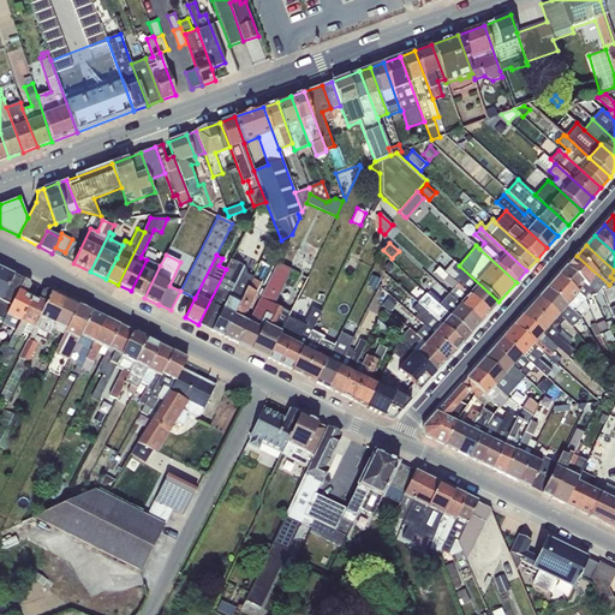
[(577,256),(567,267),(597,293),(599,296),(605,290),(611,287),(609,285),(577,256)]
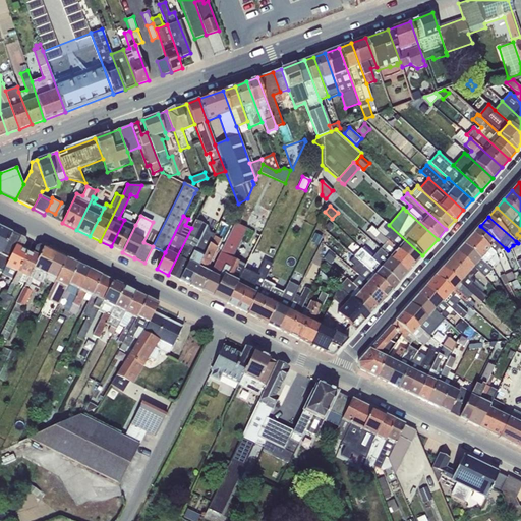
[(122,252),(135,225),(124,220),(111,246),(122,252)]
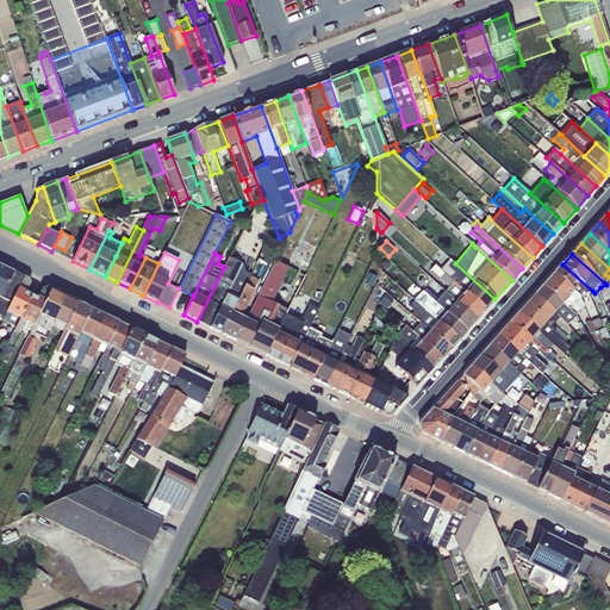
[(244,265),(229,257),(224,267),(197,322),(223,334),(251,277),(253,274),(247,272),(244,265)]
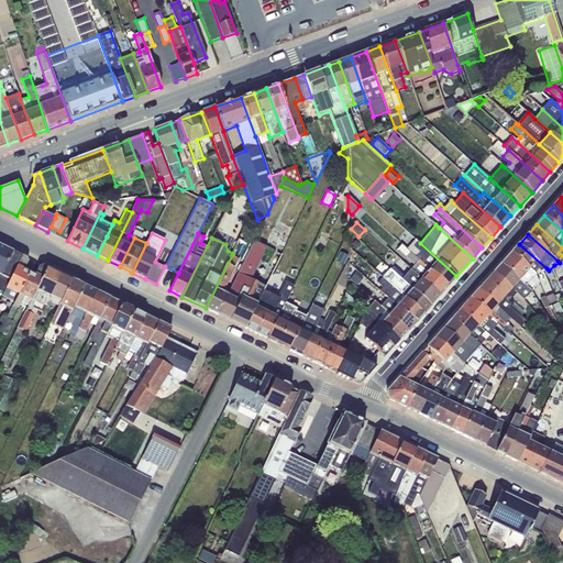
[(456,276),(420,243),(415,239),(406,249),(448,286),(456,276)]
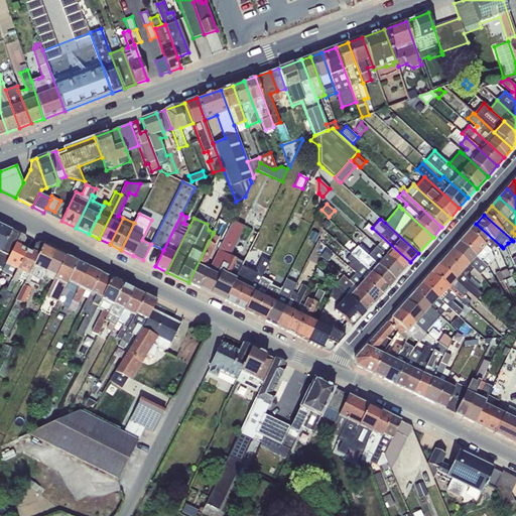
[(209,270),(200,288),(211,294),(230,255),(245,226),(234,221),(209,270)]
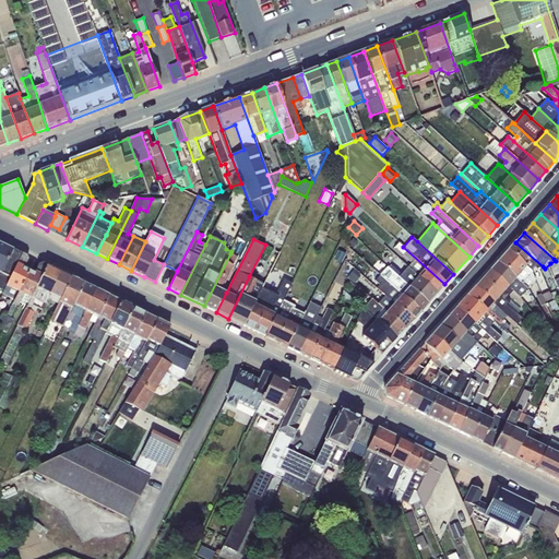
[(444,284),(403,247),(399,242),(394,247),(412,263),(407,268),(437,294),(444,284)]
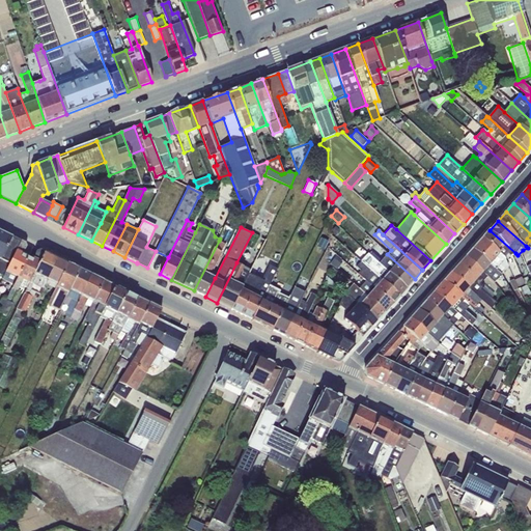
[(490,230),(482,238),(504,257),(507,253),(510,255),(515,253),(490,230)]
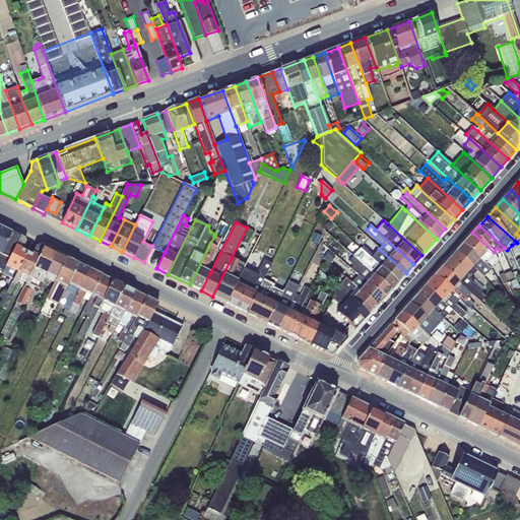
[(0,268),(4,271),(20,237),(0,226),(0,268)]
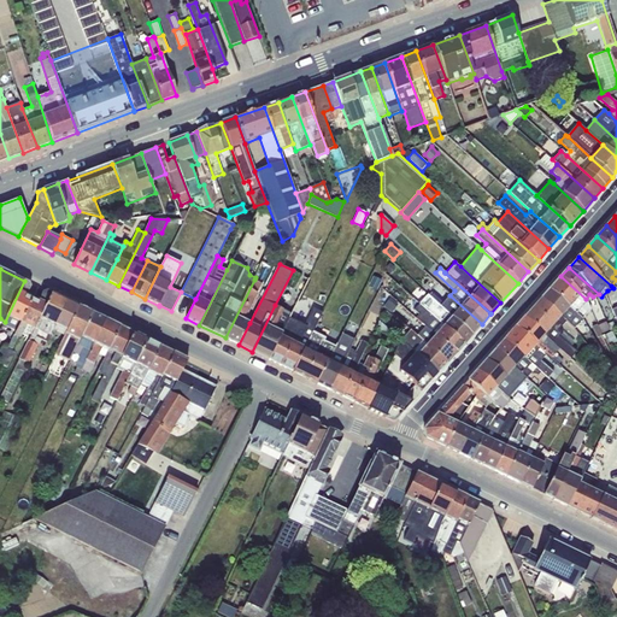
[(368,286),(377,291),(381,280),(372,276),(368,286)]
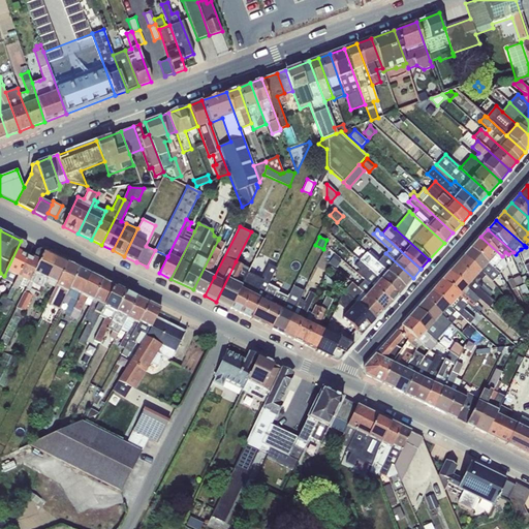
[(480,237),(471,248),(499,273),(506,266),(503,258),(502,256),(480,237)]
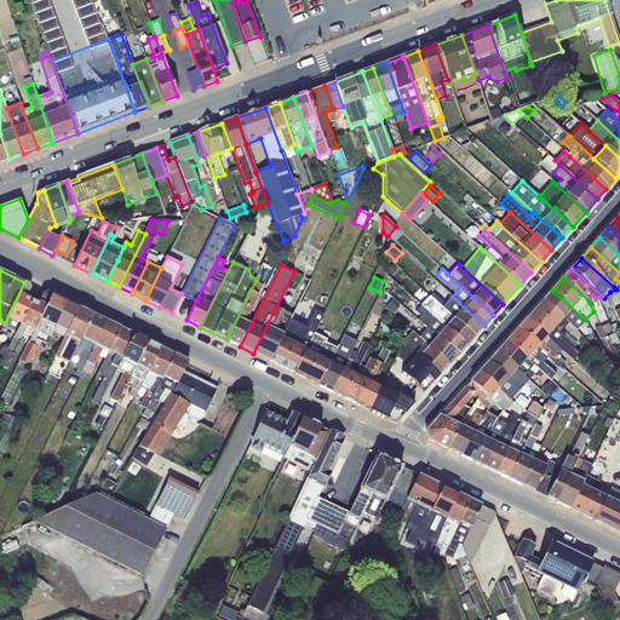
[(256,281),(227,339),(240,346),(251,325),(246,322),(263,285),(256,281)]
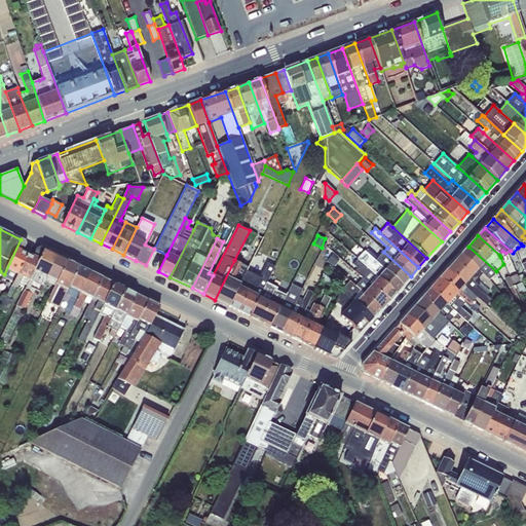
[(14,283),(32,245),(21,239),(4,274),(2,276),(14,283)]
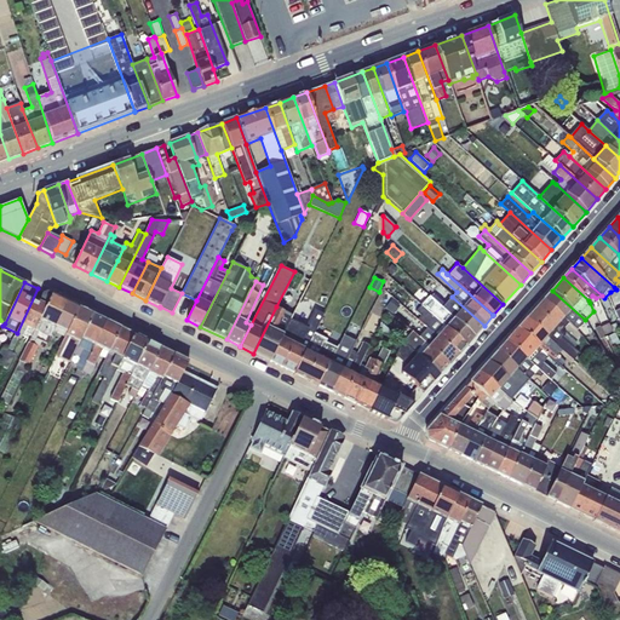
[(32,337),(52,296),(38,288),(17,333),(7,350),(3,348),(0,352),(0,365),(7,369),(15,354),(12,352),(22,336),(27,338),(28,336),(32,337)]
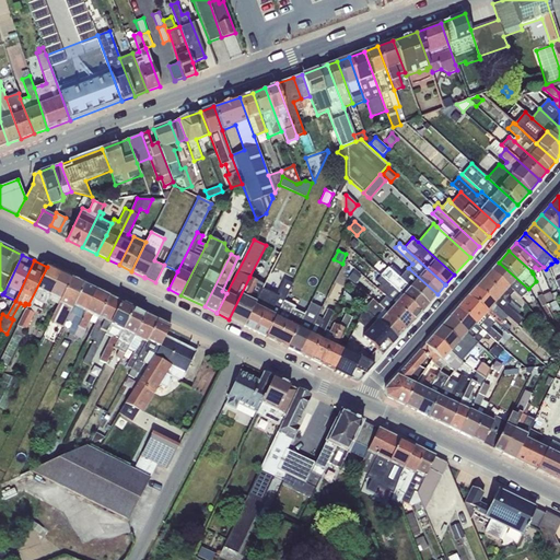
[(499,263),(491,271),(513,291),(522,298),(528,289),(499,263)]
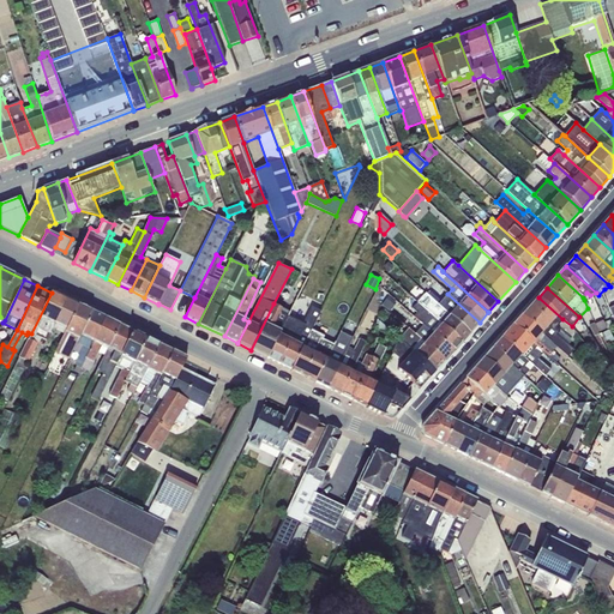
[(480,323),(447,294),(441,301),(429,292),(427,295),(469,333),(480,323)]
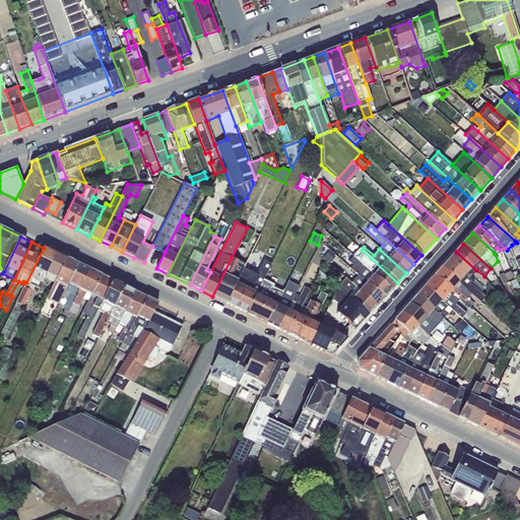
[(56,278),(66,258),(44,248),(26,282),(0,335),(7,339),(35,285),(40,287),(47,274),(56,278)]
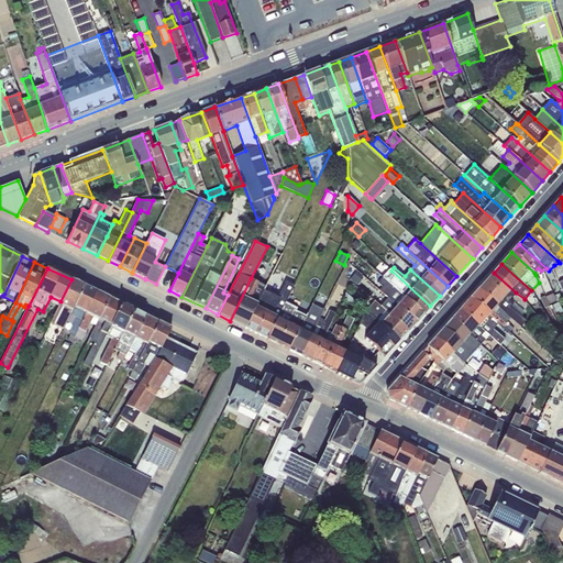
[(430,306),(392,271),(389,269),(383,277),(423,315),(430,306)]
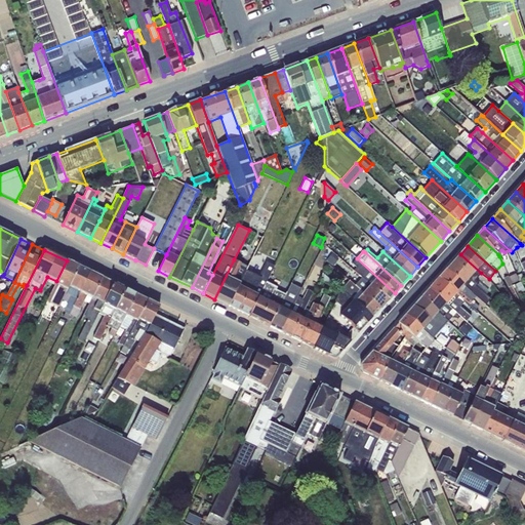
[(331,253),(326,260),(332,266),(338,258),(331,253)]
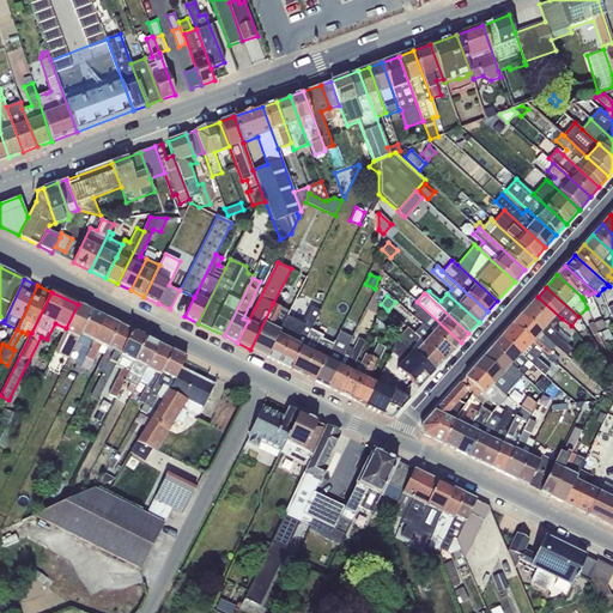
[(538,297),(521,315),(556,346),(566,356),(574,349),(568,344),(571,340),(554,327),(562,319),(538,297)]
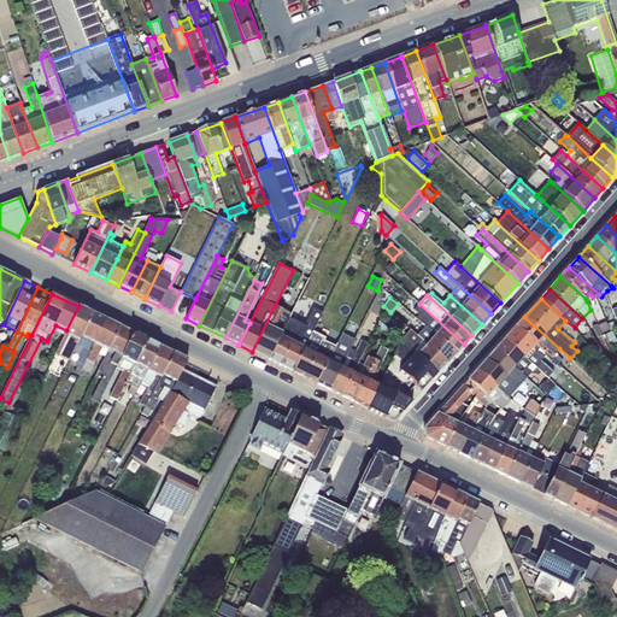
[(425,327),(456,353),(464,345),(419,304),(413,310),(418,315),(416,318),(425,327)]
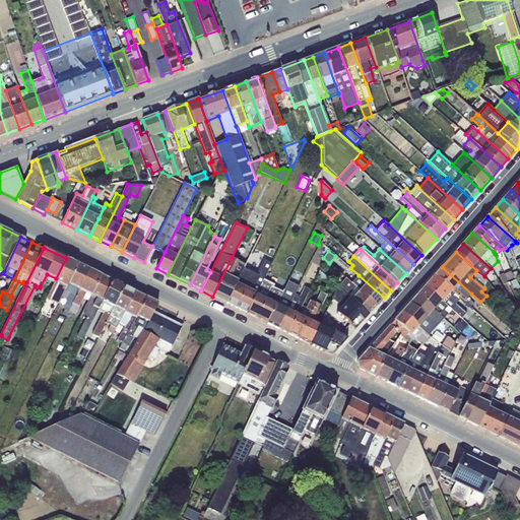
[(232,257),(212,297),(226,303),(244,268),(245,264),(239,261),(239,260),(232,257)]
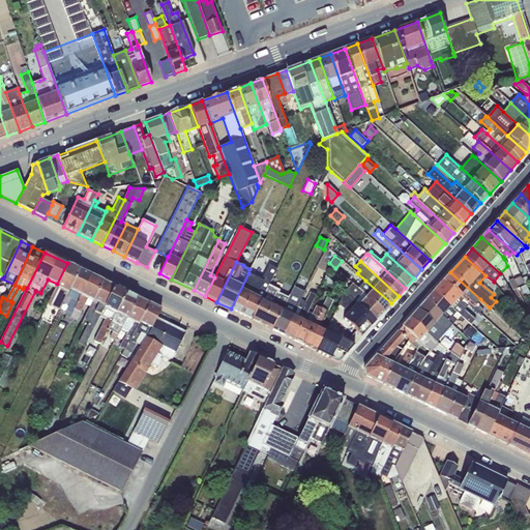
[(66,296),(80,269),(67,263),(57,284),(48,303),(60,310),(66,296)]
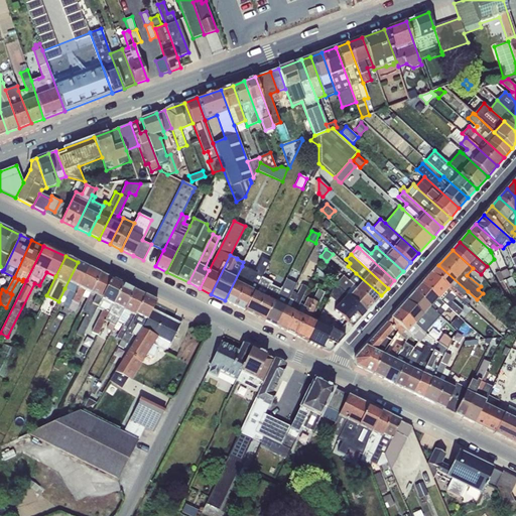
[(242,266),(225,300),(245,310),(262,277),(269,262),(262,258),(254,272),(242,266)]
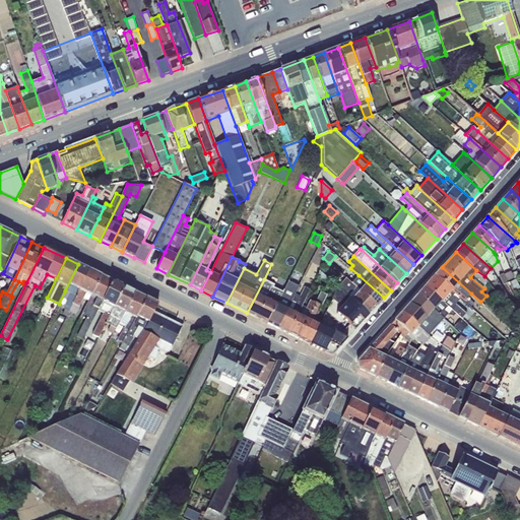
[(69,312),(89,270),(78,264),(65,290),(71,293),(63,309),(65,310),(62,314),(66,316),(69,312)]
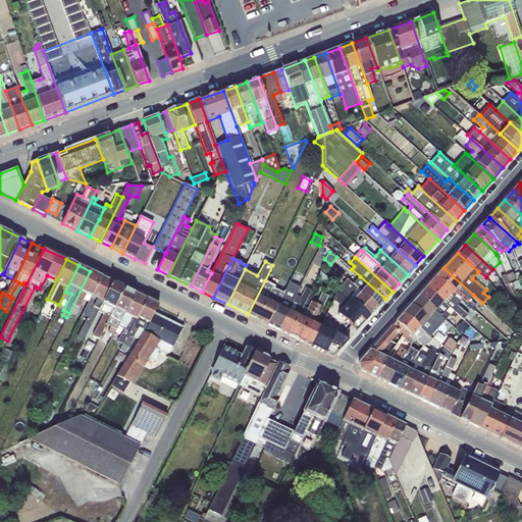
[(444,268),(436,276),(462,300),(472,309),(476,305),(470,299),(473,295),(444,268)]
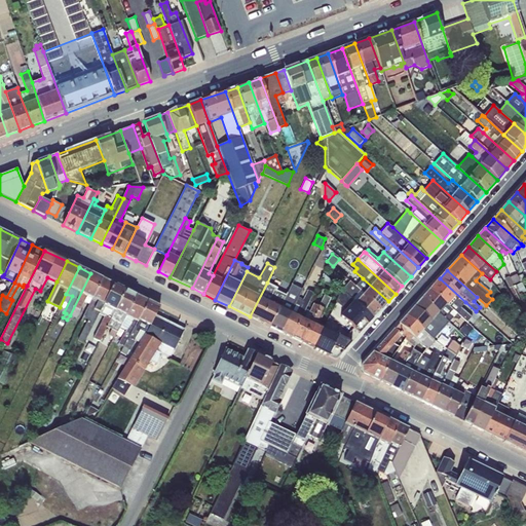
[(89,304),(102,278),(90,273),(70,315),(76,318),(84,302),(89,304)]
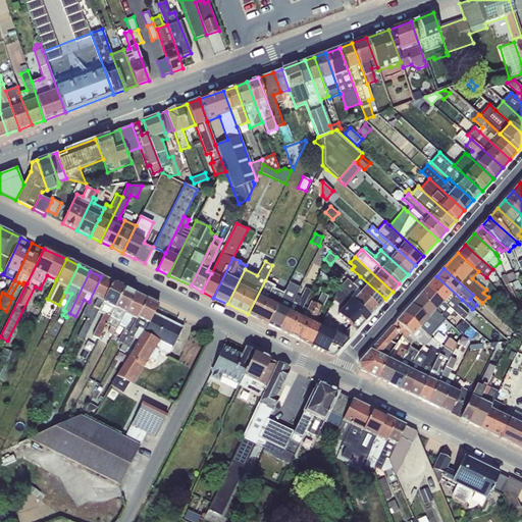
[(328,278),(321,271),(317,278),(326,283),(328,278)]
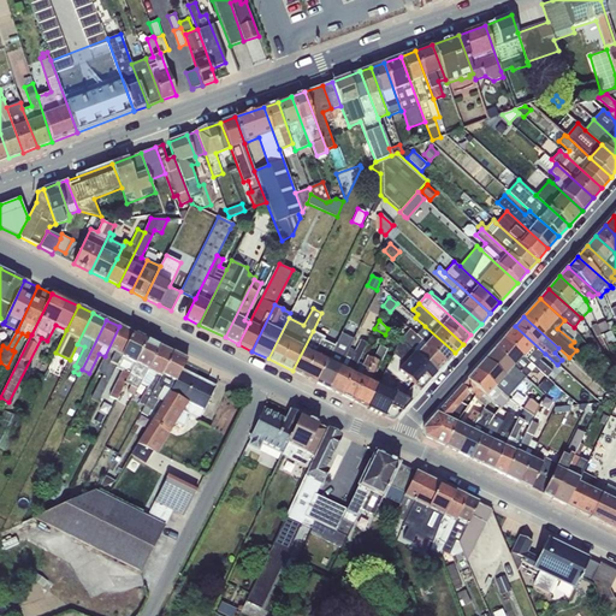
[(605,321),(597,325),(600,333),(615,327),(612,320),(606,323),(605,321)]
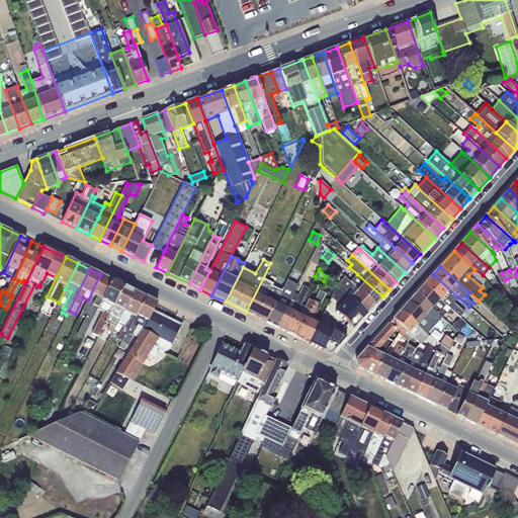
[(97,310),(111,280),(100,274),(88,299),(82,313),(87,315),(76,335),(83,339),(97,310)]
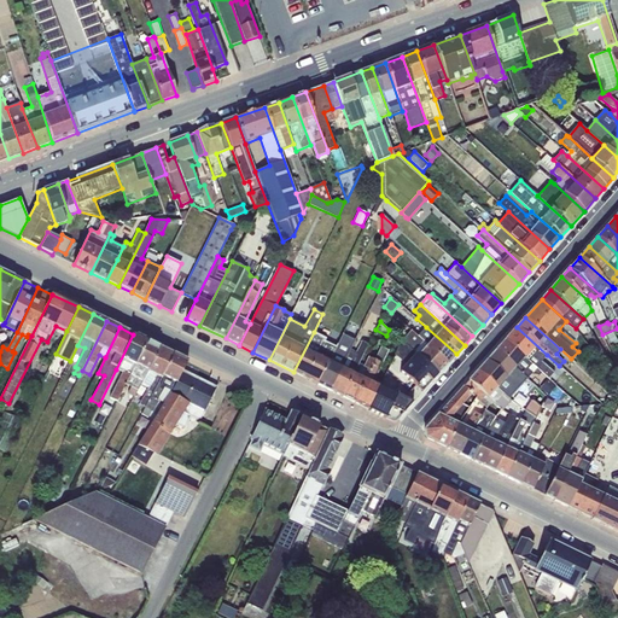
[(418,336),(448,363),(452,359),(456,354),(426,327),(418,336)]
